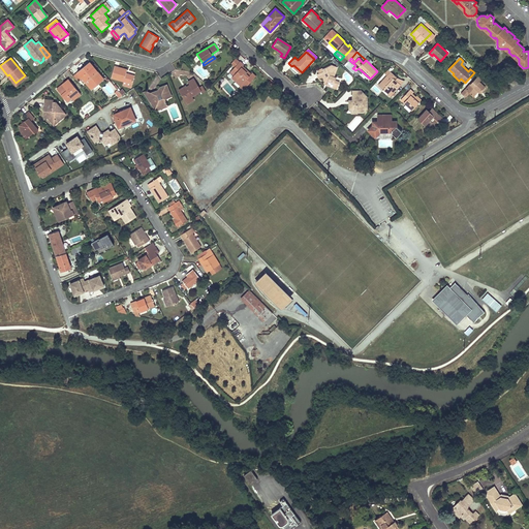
[(91,89),(96,84),(102,80),(94,69),(91,65),(89,62),(76,72),(82,79),(91,89)]
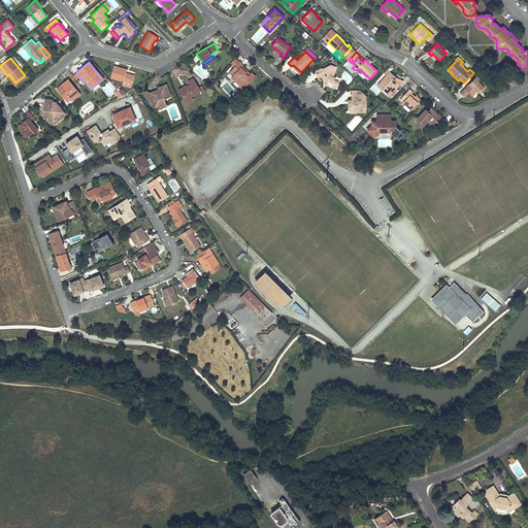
[(243,66),(239,62),(234,68),(237,71),(235,73),(231,78),(235,81),(236,79),(241,85),(243,83),(246,86),(255,76),(251,73),(250,74),(241,67),(243,66)]
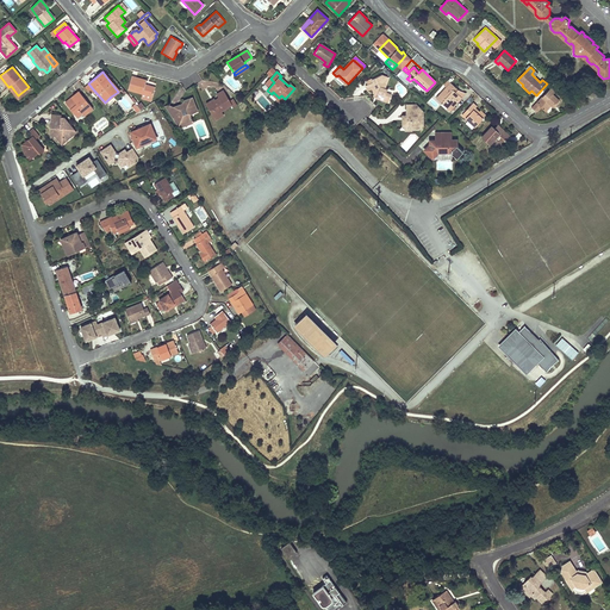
[(378,94),(377,97),(375,98),(387,103),(391,95),(386,93),(387,89),(385,88),(388,78),(383,75),(372,80),(374,82),(368,85),(366,86),(367,91),(373,89),(374,93),(378,94)]
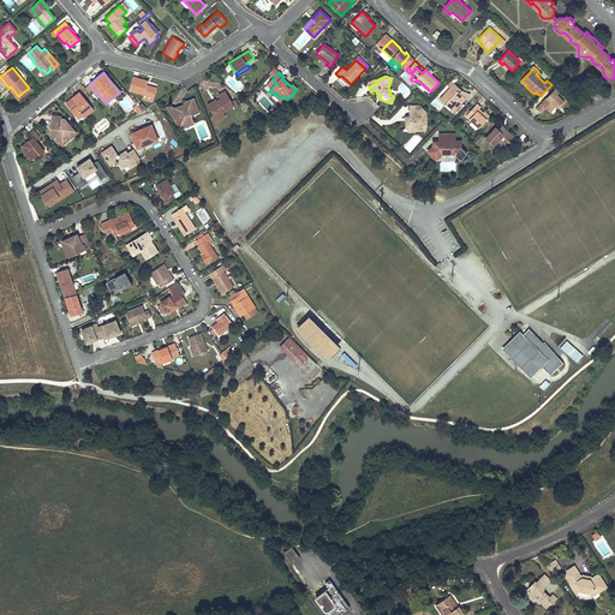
[(145,85),(145,83),(147,81),(132,77),(129,88),(131,91),(153,97),(155,88),(145,85)]
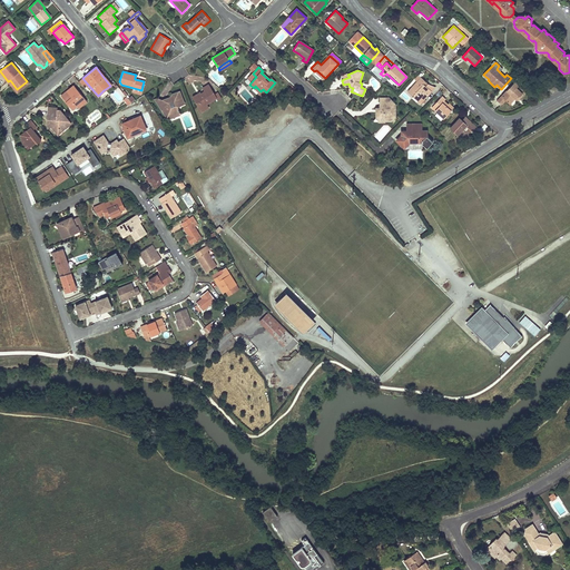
[(419,100),(421,99),(422,97),(424,99),(435,87),(428,84),(421,78),(418,76),(414,79),(418,82),(408,91),(412,97),(414,95),(419,100)]
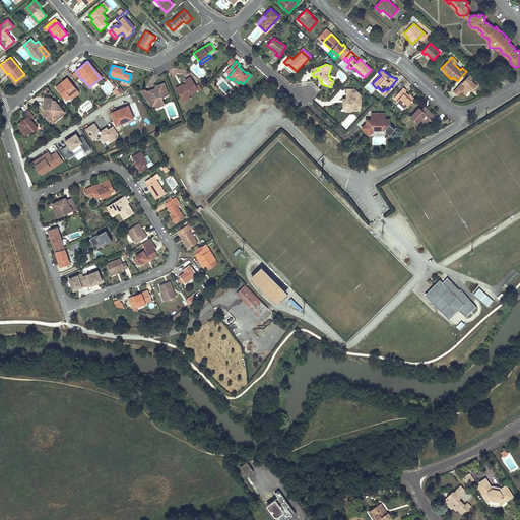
[(77,79),(80,77),(75,71),(72,74),(77,79)]
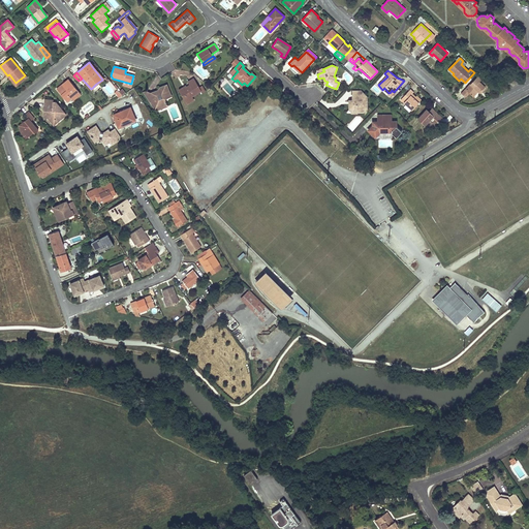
[(16,86),(26,76),(25,75),(16,83),(9,74),(7,75),(16,86)]
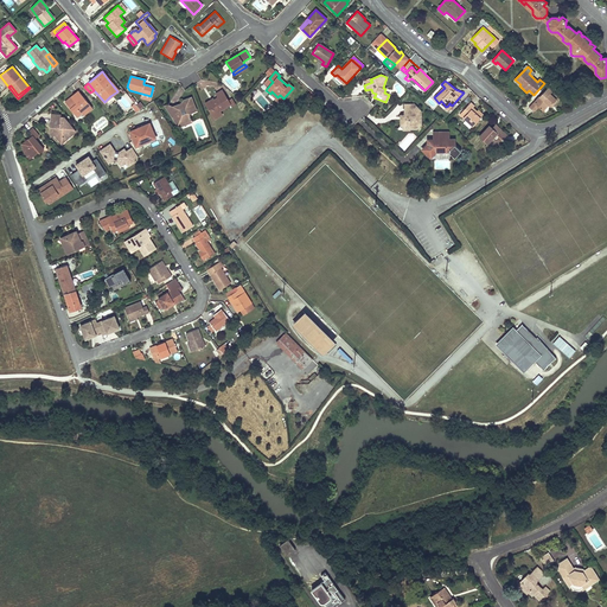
[(543,110),(548,104),(550,107),(557,100),(558,100),(560,98),(548,88),(530,108),(534,112),(540,107),(543,110)]
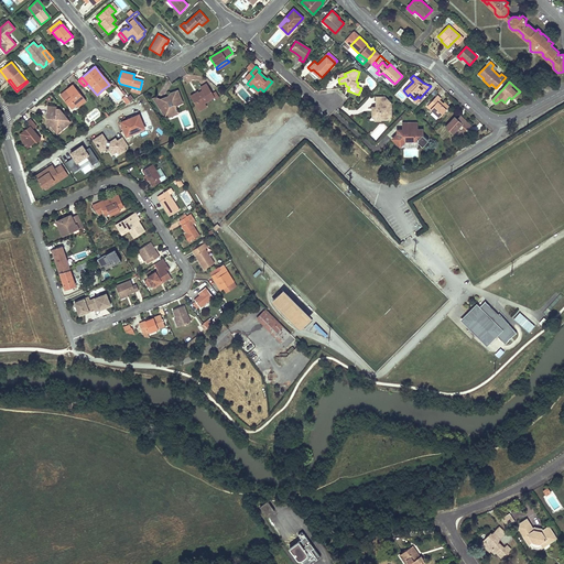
[(191,96),(194,102),(197,108),(204,105),(203,102),(214,97),(215,100),(218,97),(215,91),(212,94),(206,84),(201,87),(202,90),(197,94),(197,93),(191,96)]
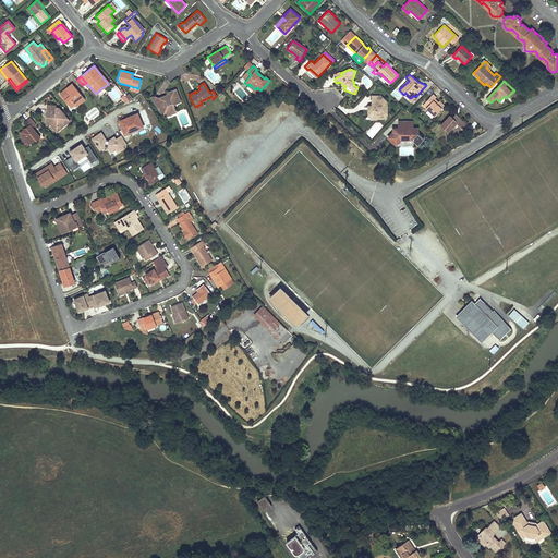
[(70,107),(72,106),(75,104),(76,106),(84,99),(72,84),(59,94),(70,107)]
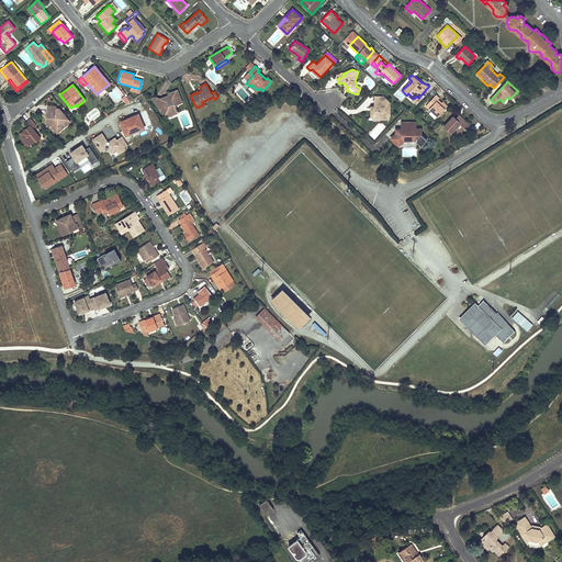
[(99,98),(112,88),(109,85),(102,89),(97,94),(99,98)]
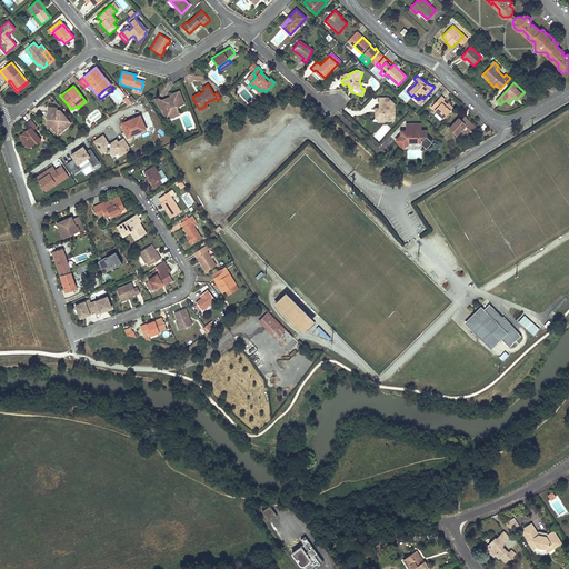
[(179,115),(179,113),(179,112),(180,112),(179,109),(178,110),(178,108),(177,109),(176,107),(185,103),(180,91),(171,95),(170,98),(171,101),(168,102),(161,100),(158,106),(165,116),(171,112),(172,117),(179,115)]
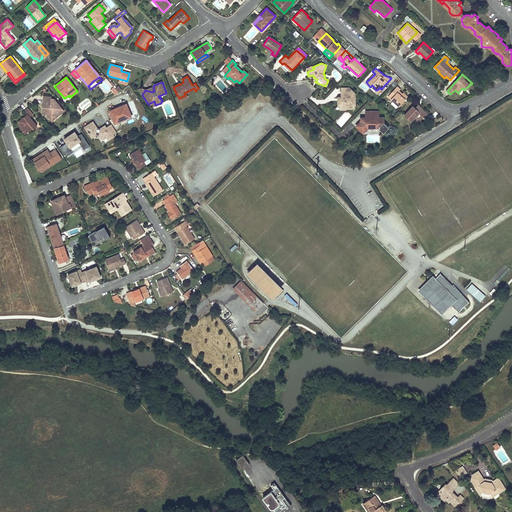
[(111,90),(115,95),(122,90),(118,84),(111,90)]
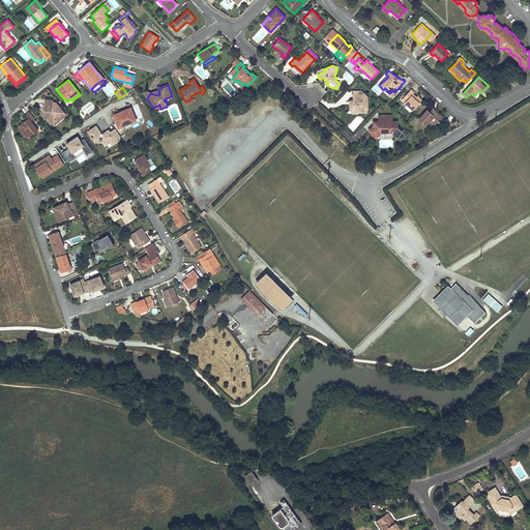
[(391,97),(395,93),(394,92),(392,90),(391,92),(389,93),(385,88),(383,90),(391,97)]
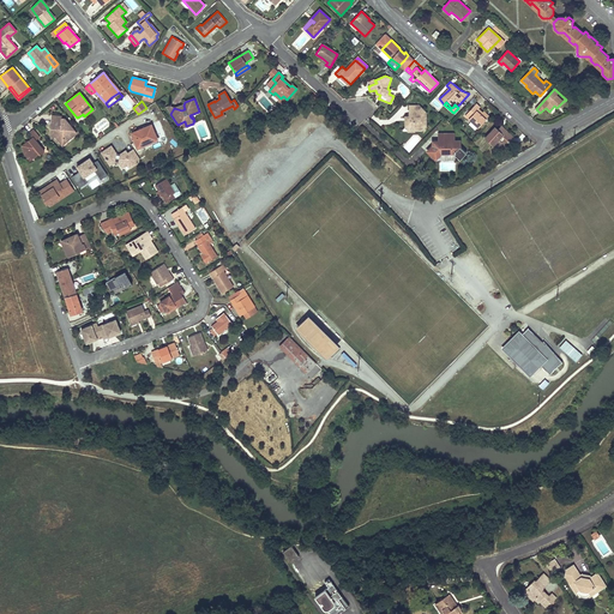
[(488,116),(486,114),(483,112),(482,113),(479,109),(480,107),(476,103),(465,116),(477,128),(488,116)]
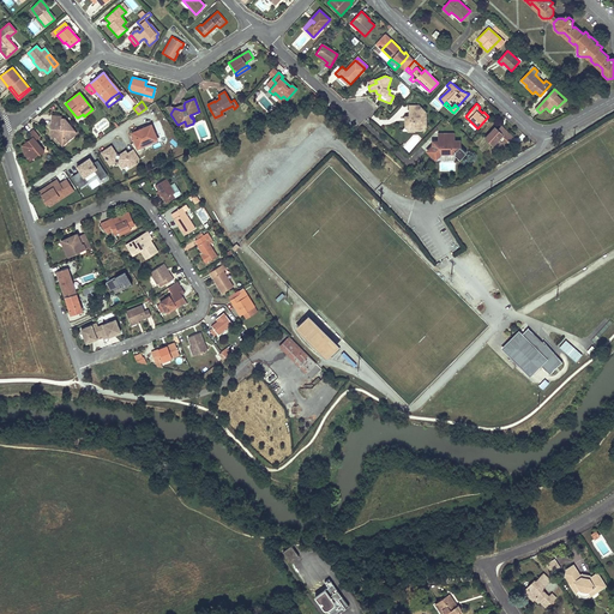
[(422,109),(410,109),(410,116),(405,116),(405,127),(404,131),(423,130),(426,125),(426,113),(422,109)]
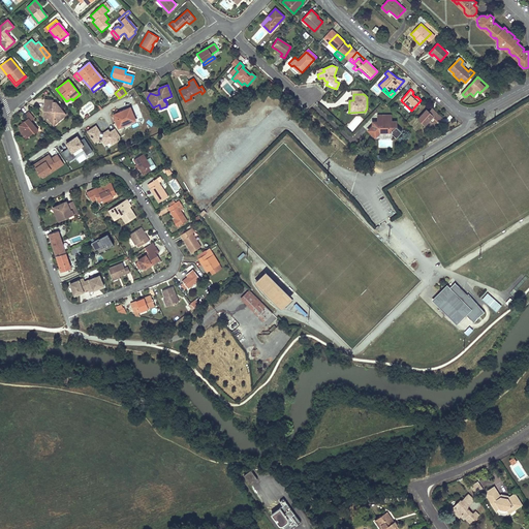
[(47,113),(44,114),(43,115),(47,119),(48,118),(51,121),(54,119),(56,122),(66,115),(56,102),(53,101),(54,100),(51,99),(50,103),(44,103),(43,111),(47,111),(47,113)]
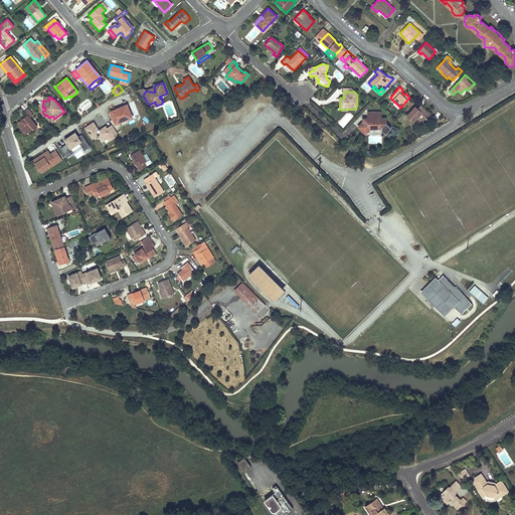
[(112,113),(117,124),(133,118),(128,106),(112,113)]
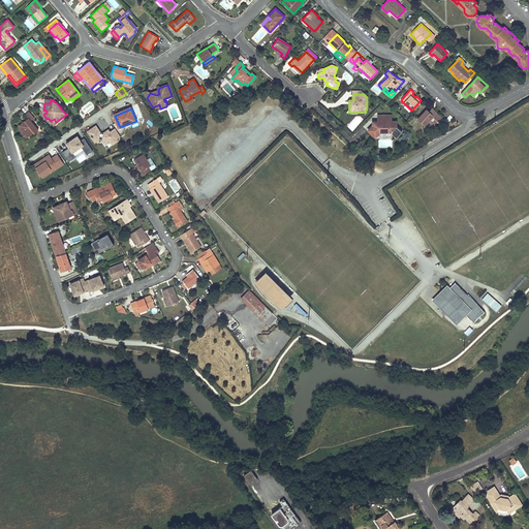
[(428,122),(431,124),(434,127),(441,118),(431,109),(429,112),(427,110),(417,119),(425,125),(428,122)]
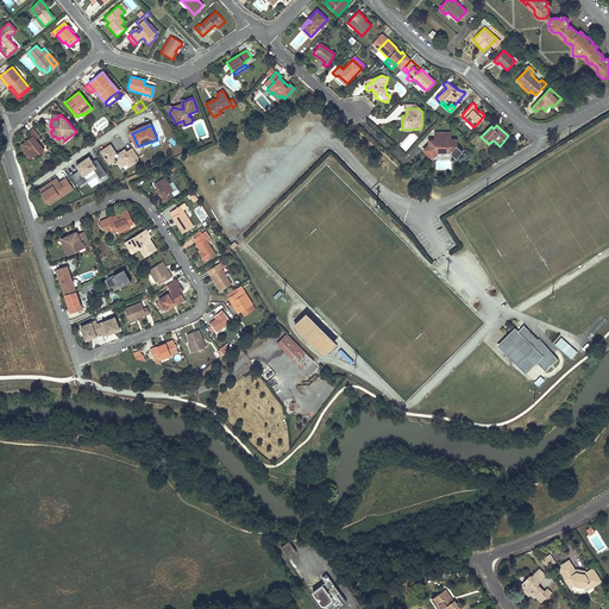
[(29,143),(29,142),(25,143),(25,145),(23,145),(25,155),(27,154),(27,155),(35,154),(37,152),(38,154),(39,155),(43,151),(36,142),(36,139),(38,137),(32,130),(29,132),(32,137),(29,140),(30,142),(29,143)]
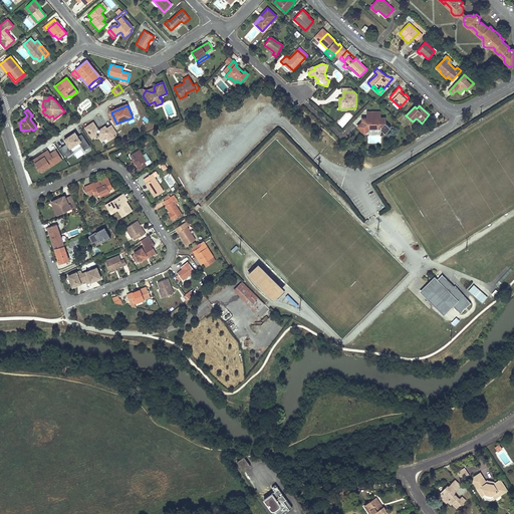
[(361,130),(365,133),(368,130),(378,130),(383,135),(390,129),(384,123),(384,119),(379,119),(379,112),(366,112),(367,119),(363,119),(363,121),(361,122),(357,127),(360,131),(361,130)]
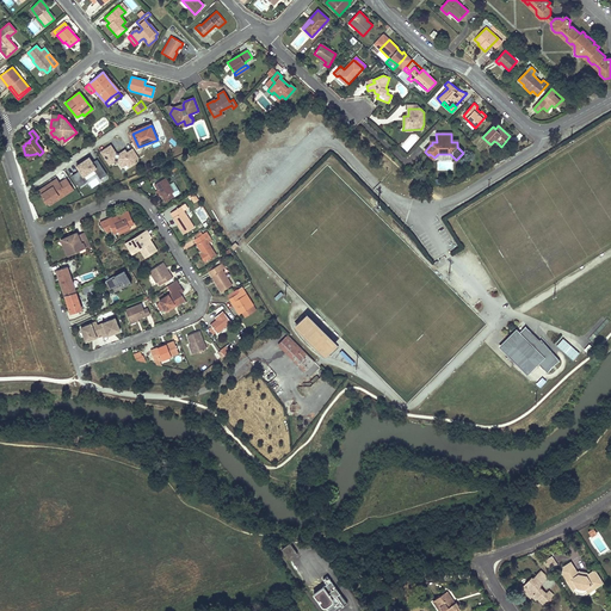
[(140,158),(133,148),(127,152),(125,149),(119,153),(119,155),(116,154),(116,153),(111,146),(100,152),(110,165),(115,161),(115,158),(118,159),(118,161),(122,166),(128,162),(130,167),(136,162),(135,161),(140,158)]
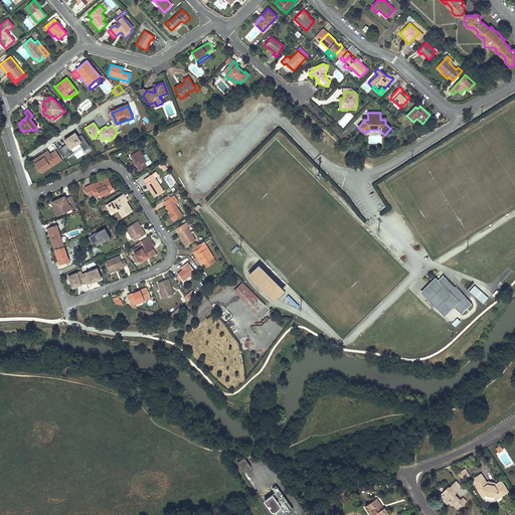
[(78,142),(84,151),(91,147),(81,135),(78,137),(75,133),(64,140),(67,144),(60,148),(66,158),(71,154),(70,153),(72,152),(70,147),(78,142)]
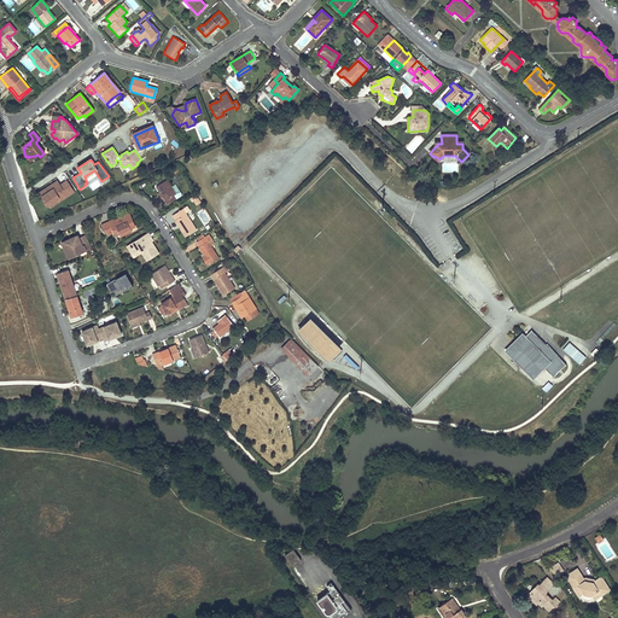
[(74,192),(66,180),(60,185),(59,184),(53,188),(51,185),(40,192),(45,198),(44,199),(47,205),(65,193),(66,196),(74,192)]
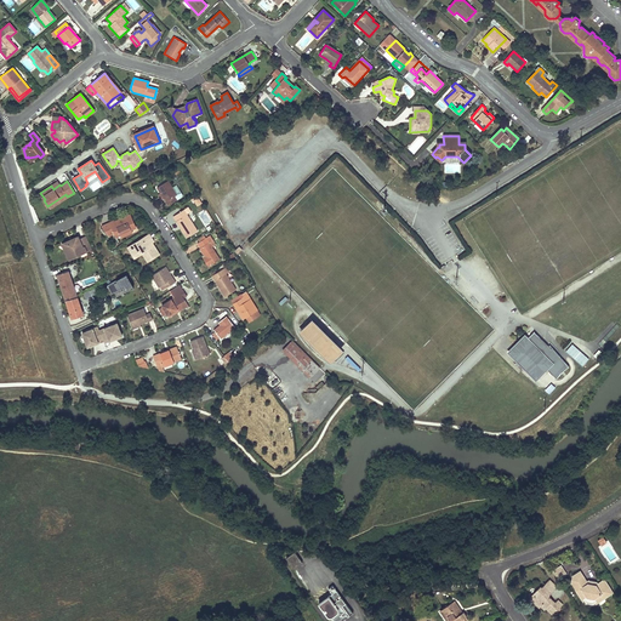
[(177,200),(176,199),(175,197),(176,195),(181,193),(176,186),(172,188),(167,181),(157,188),(167,206),(177,200)]
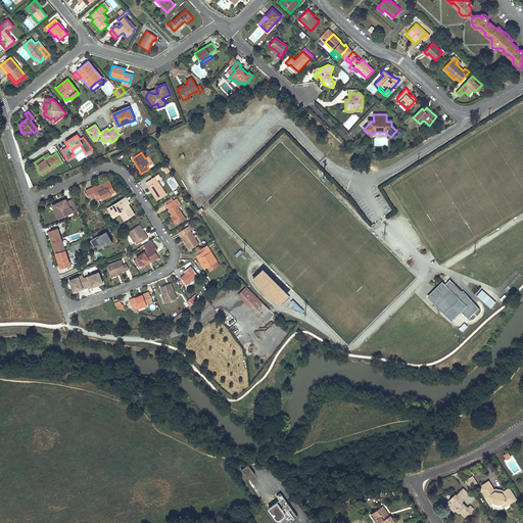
[(55,163),(40,174),(42,176),(56,165),(55,163)]
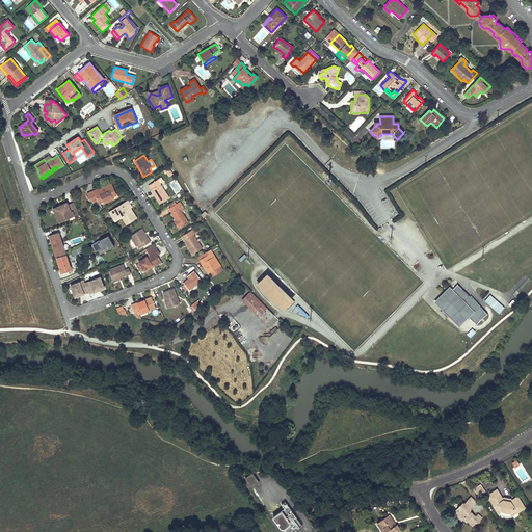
[(168,197),(164,190),(160,183),(159,183),(157,184),(155,181),(148,186),(159,204),(168,197)]
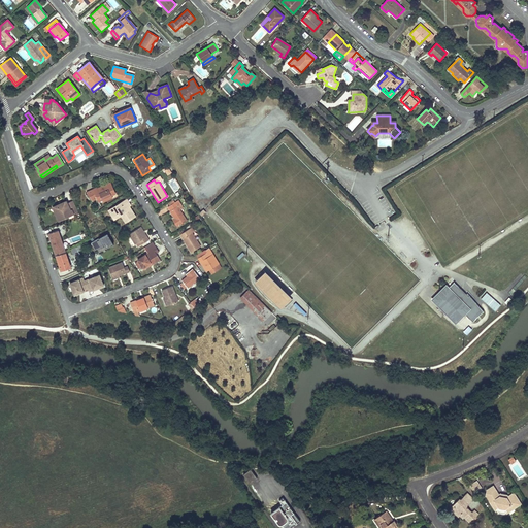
[(97,188),(93,189),(87,192),(92,201),(97,199),(97,200),(101,198),(102,200),(103,202),(112,198),(111,196),(110,194),(114,193),(110,184),(97,189),(97,188)]
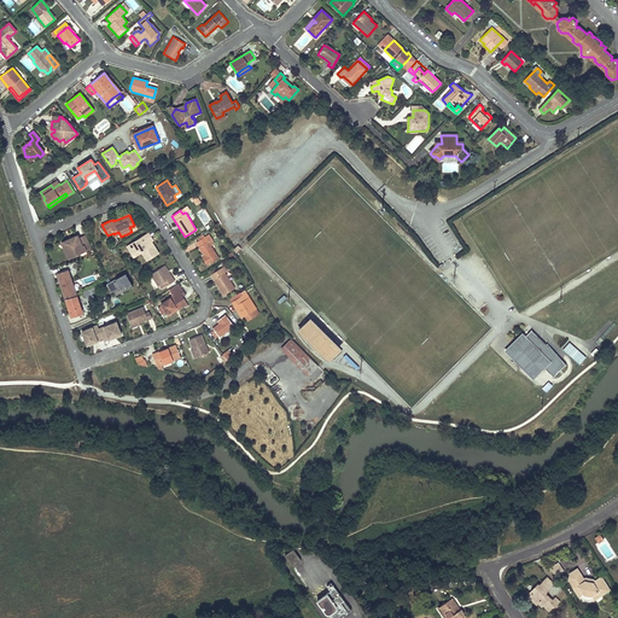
[(92,248),(86,235),(79,238),(77,235),(71,238),(73,240),(69,242),(68,240),(62,243),(66,254),(71,251),(74,256),(86,250),(92,248)]
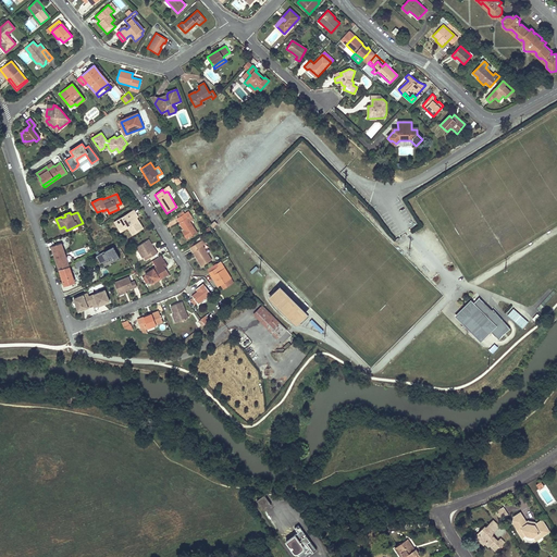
[(126,226),(127,225),(133,235),(143,229),(139,223),(138,223),(135,219),(134,219),(130,212),(114,222),(116,225),(119,224),(121,229),(125,225),(126,226)]
